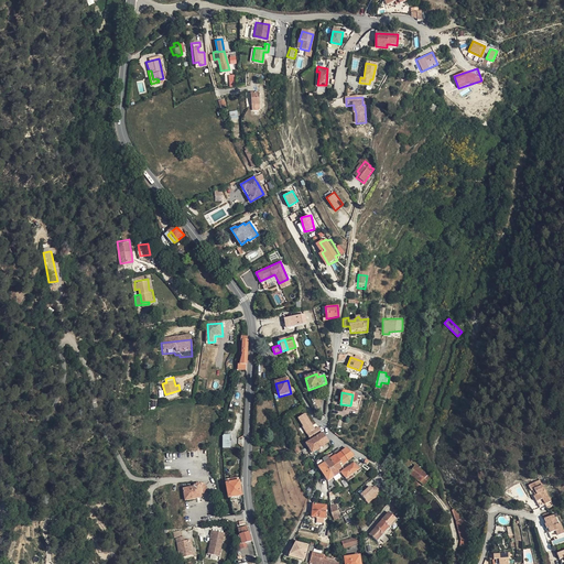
[(350,405),(340,404),(339,407),(358,410),(361,393),(356,393),(356,396),(353,394),(350,405)]
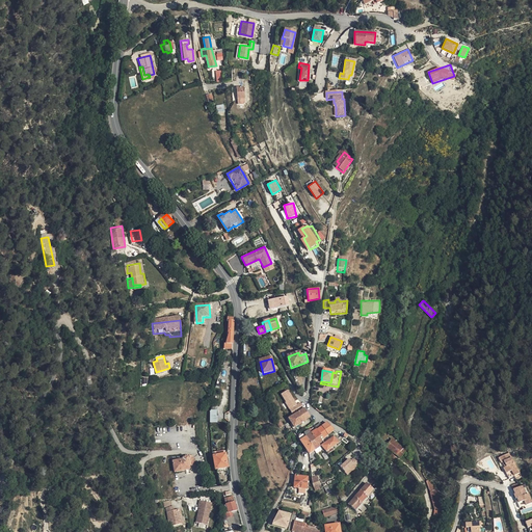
[(292,415),(303,407),(300,403),(290,410),(292,415)]
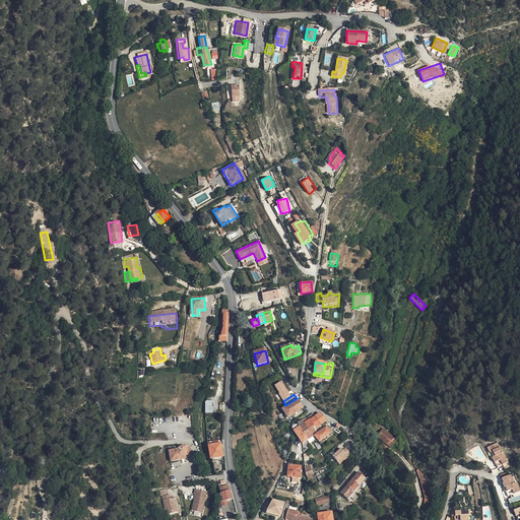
[(285,418),(303,407),(298,400),(281,410),(285,418)]
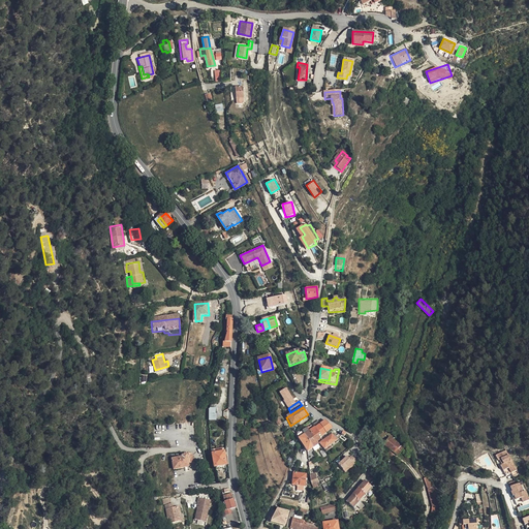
[(317,422),(312,425),(314,428),(319,434),(320,437),(331,428),(324,421),(320,424),(317,422)]
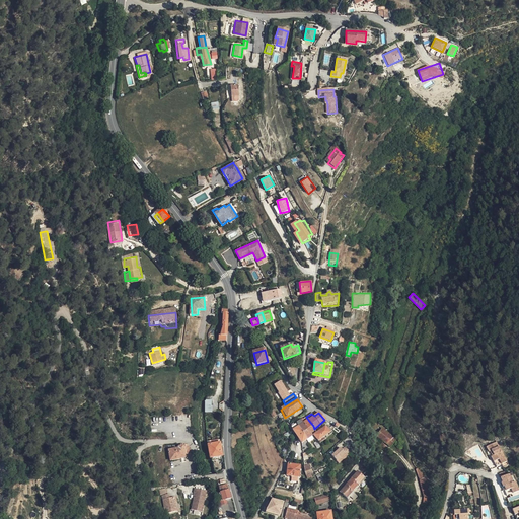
[(308,420),(302,424),(307,431),(311,428),(313,426),(308,420)]
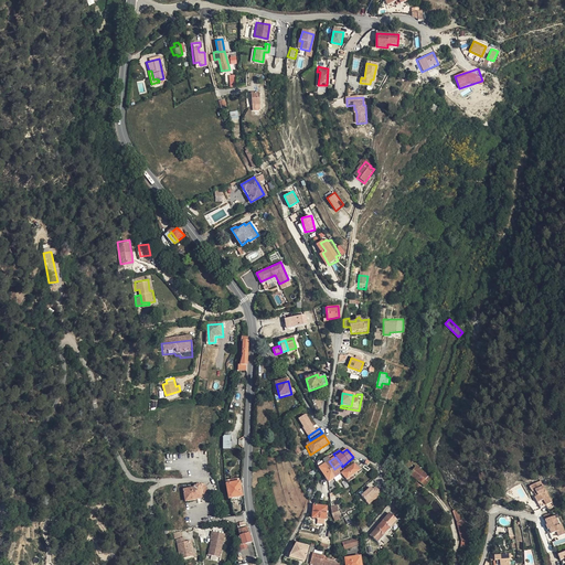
[(327,458),(322,460),(324,465),(329,471),(333,478),(339,475),(338,472),(334,469),(329,461),(327,458)]
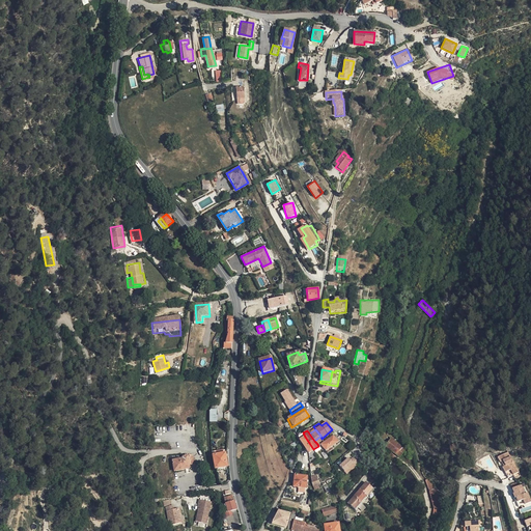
[(298,437),(302,445),(303,447),(309,443),(305,437),(303,432),(298,437)]
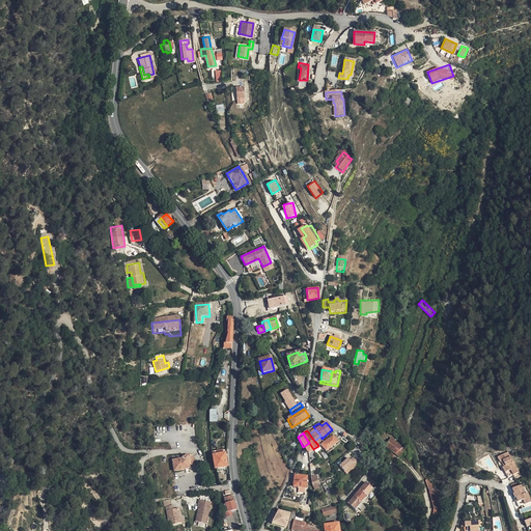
[(332,437),(325,442),(323,443),(319,445),(324,451),(337,442),(332,437)]
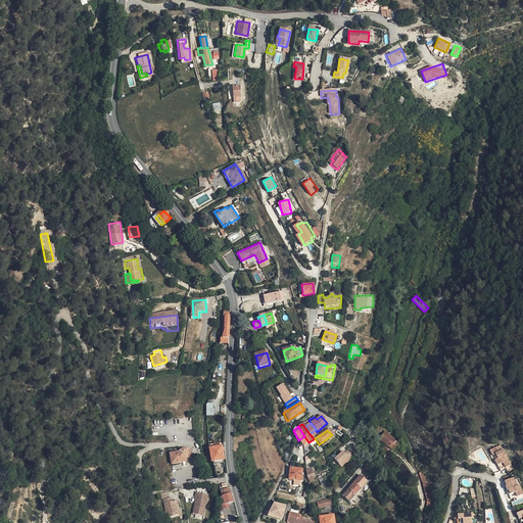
[(379,440),(394,450),(400,441),(384,432),(379,440)]
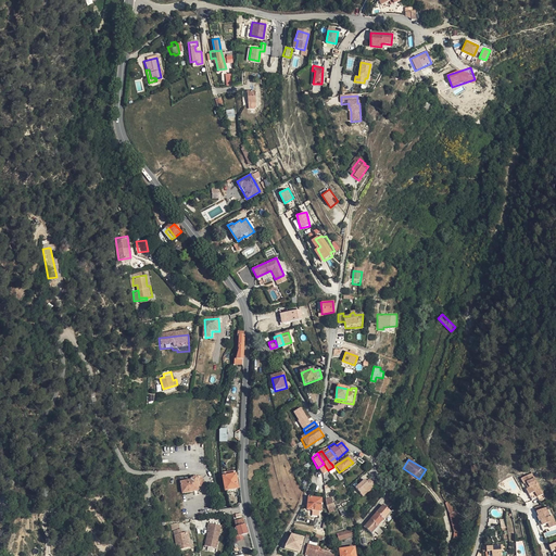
[(324,464),(317,468),(321,475),(328,470),(324,464)]
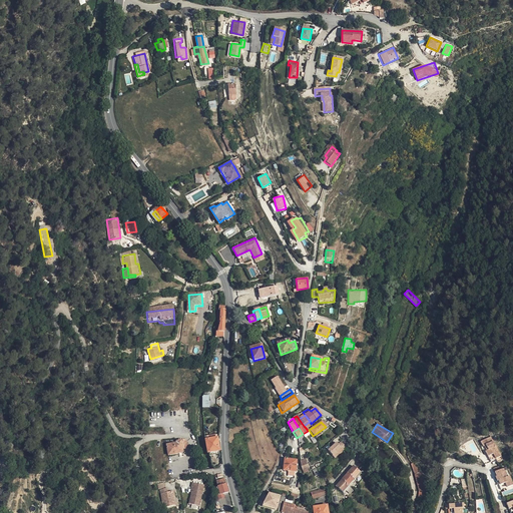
[(206,435),(208,452),(220,450),(218,433),(206,435)]
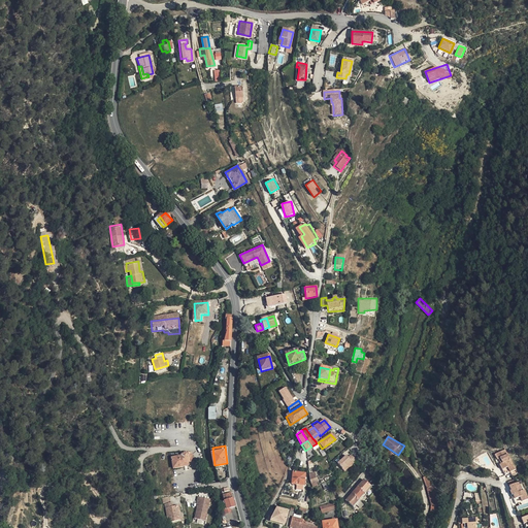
[(502,462),(508,471),(517,467),(506,447),(496,452),(498,458),(500,457),(502,462)]
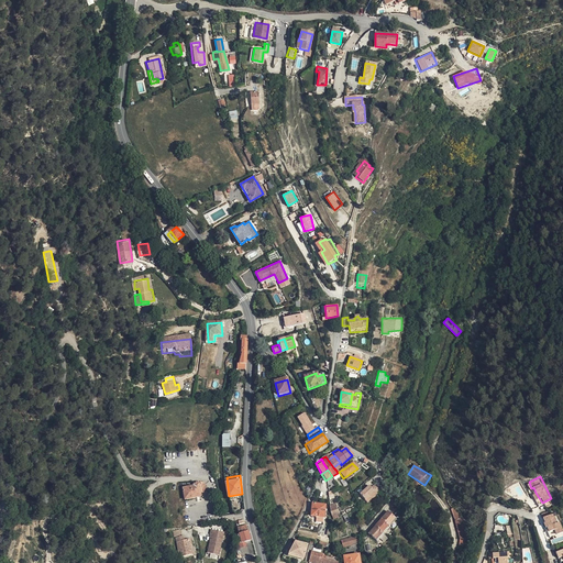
[(206,493),(205,485),(200,483),(200,485),(199,485),(199,484),(198,484),(198,482),(196,483),(196,484),(187,485),(187,488),(183,488),(184,498),(199,496),(198,493),(206,493)]
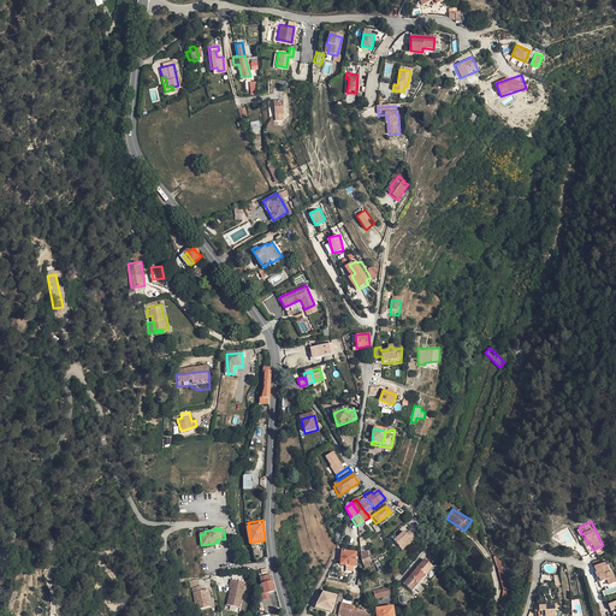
[(412,540),(415,537),(409,529),(406,533),(403,531),(394,540),(400,548),(409,538),(412,540)]
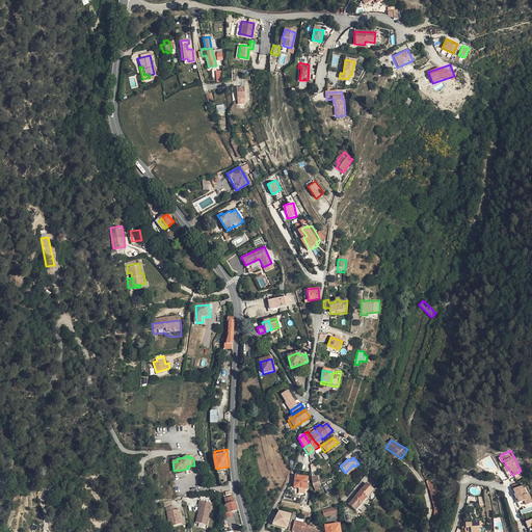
[(308,489),(308,478),(295,477),(294,488),(308,489)]
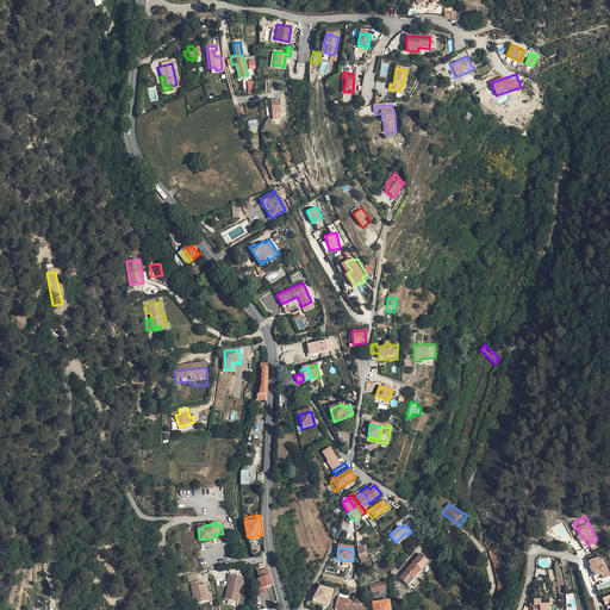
[(399,579),(408,586),(412,580),(414,582),(416,579),(415,578),(418,573),(421,574),(423,571),(421,570),(425,564),(428,566),(430,562),(419,554),(399,579)]
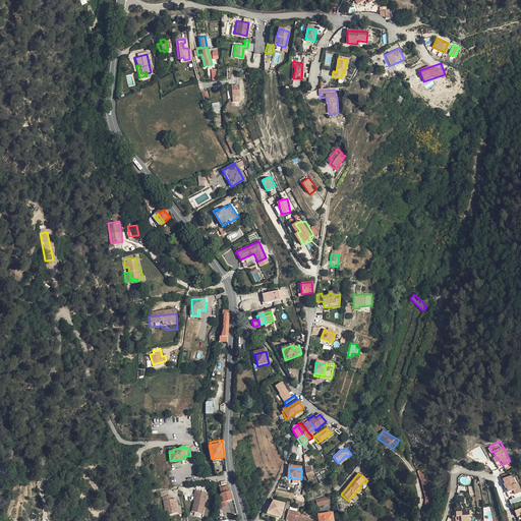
[(511,475),(505,477),(506,481),(504,482),(510,496),(520,490),(520,485),(519,481),(516,482),(512,474),(511,475)]
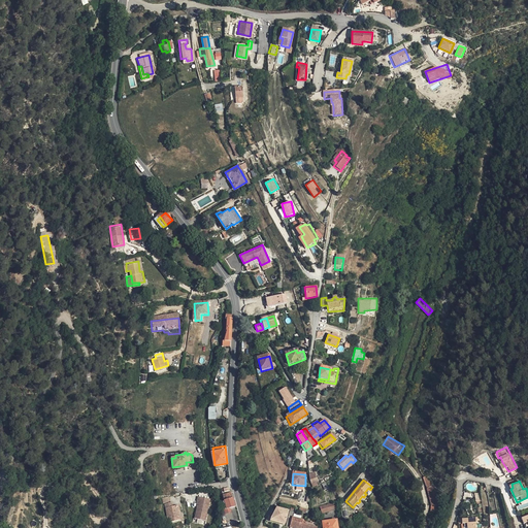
[(231,492),(223,493),(224,498),(225,500),(233,498),(231,492)]
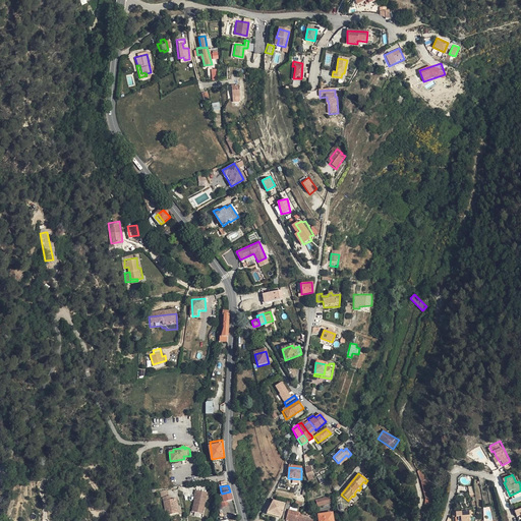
[(205,513),(208,491),(195,489),(194,496),(196,497),(193,511),(205,513)]
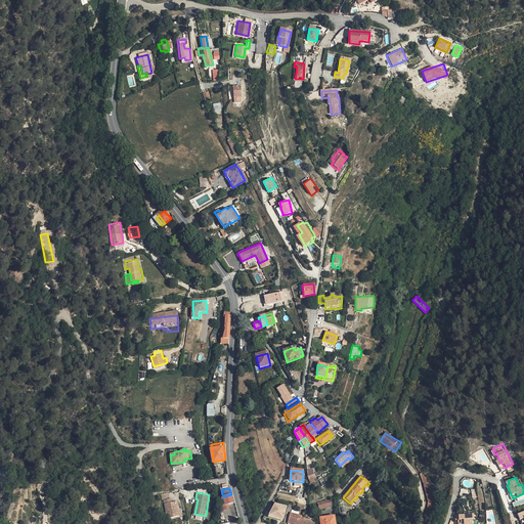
[(233,503),(231,494),(223,496),(225,505),(222,505),(226,518),(231,517),(229,506),(230,506),(230,504),(233,503)]
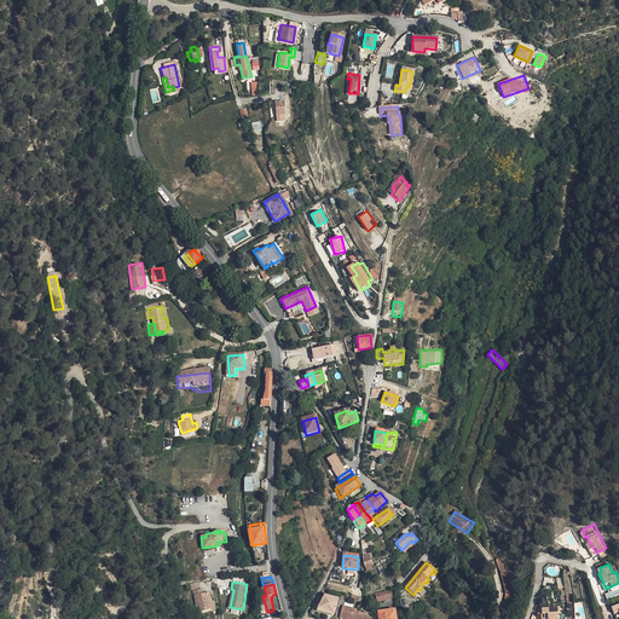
[(213,609),(209,591),(206,593),(204,588),(196,589),(201,612),(213,609)]
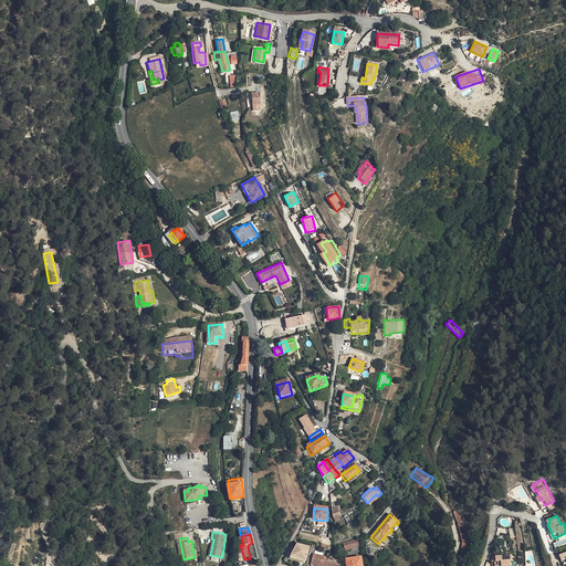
[(354,548),(352,541),(344,543),(346,552),(354,548)]
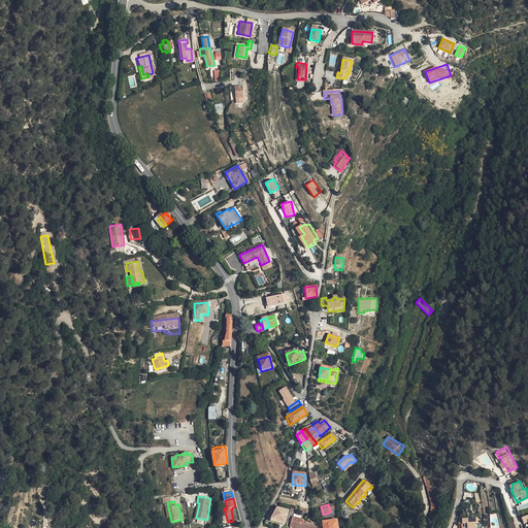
[(285,524),(289,510),(276,508),(270,520),(285,524)]
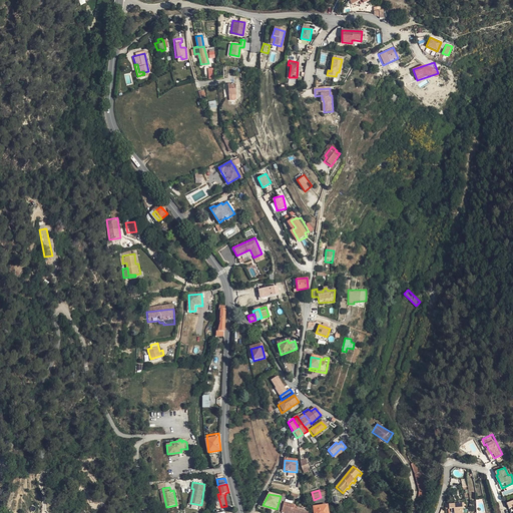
[(281,512),(308,512),(309,512),(309,511),(284,504),(281,512)]
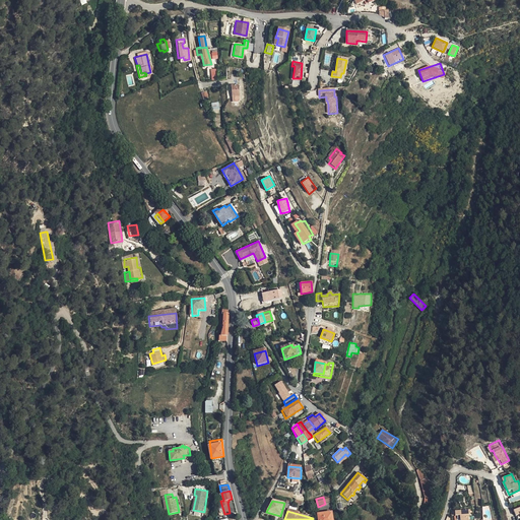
[(476,511),(460,514),(461,519),(464,519),(475,519),(475,516),(477,515),(476,511)]
